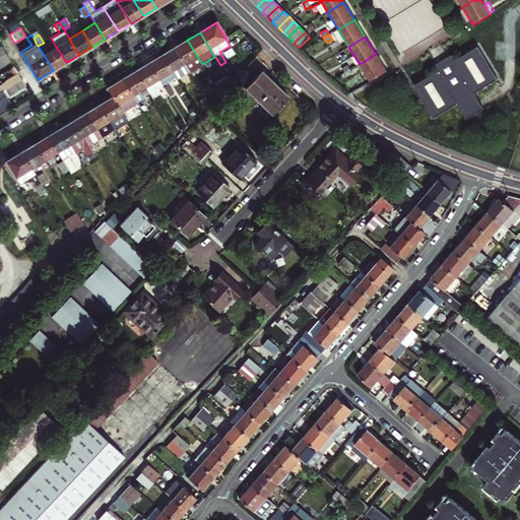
[(202,64),(187,40),(181,44),(175,48),(189,72),(190,73),(202,65),(202,64)]
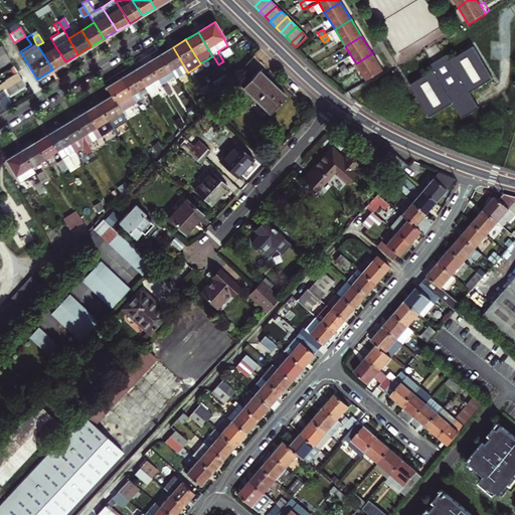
[(59,65),(65,61),(55,46),(43,54),(52,69),(59,65)]
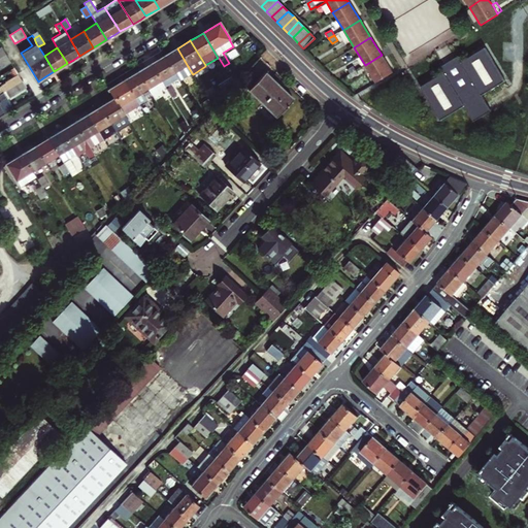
[(171,53),(164,57),(176,77),(178,81),(192,73),(177,48),(171,53)]
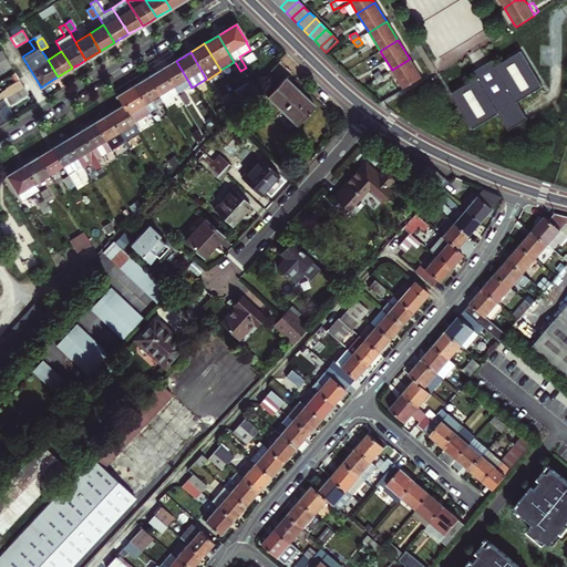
[(451,94),(473,130),(498,114),(508,132),(527,120),(517,103),(543,88),(521,52),(495,66),(492,61),(473,72),(476,79),(451,94)]
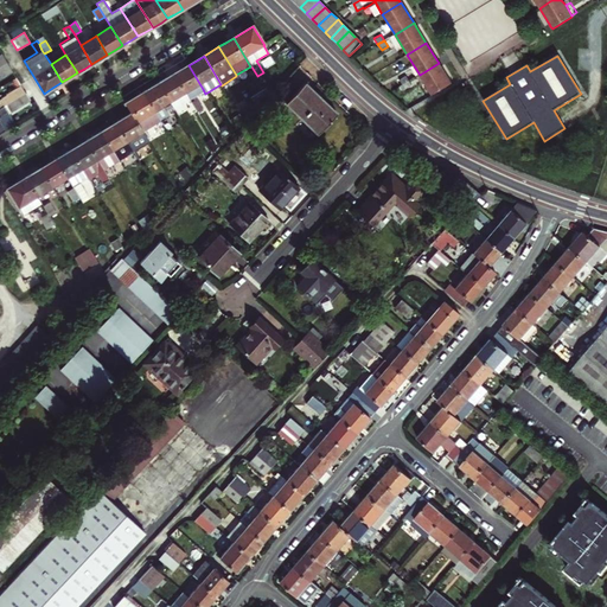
[(7,63),(0,66),(0,78),(13,71),(7,63)]
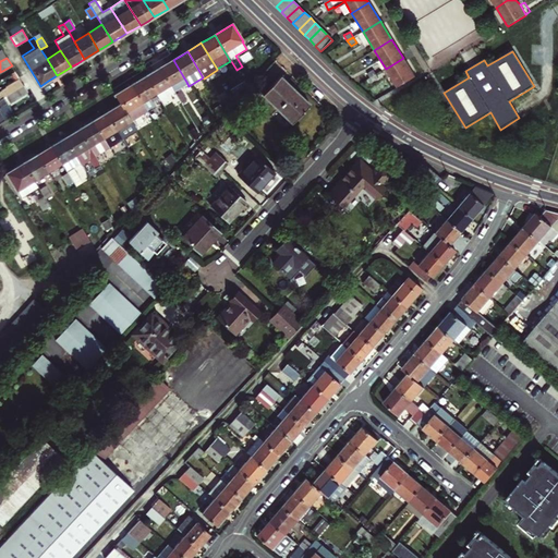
[(403,58),(386,69),(398,88),(414,77),(405,62),(403,58)]
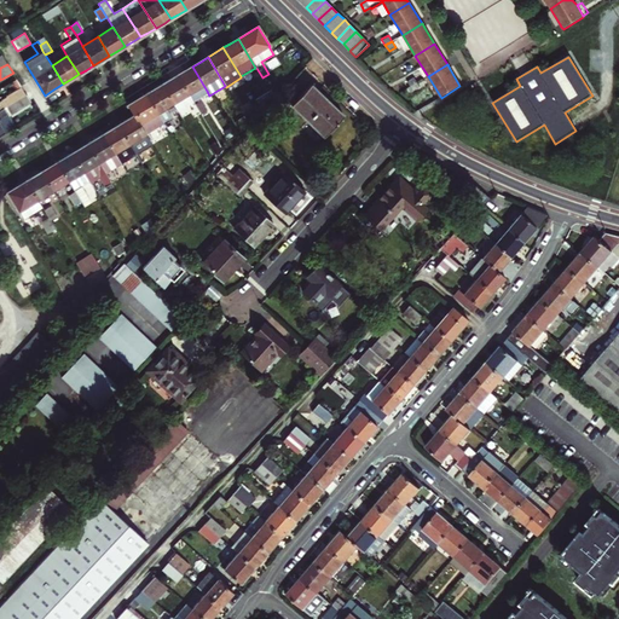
[(177,76),(191,99),(207,91),(192,67),(184,71),(177,76)]
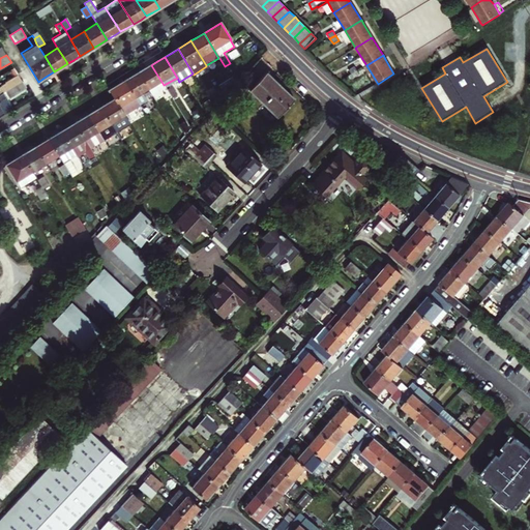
[(219,69),(225,66),(219,58),(214,61),(219,69)]
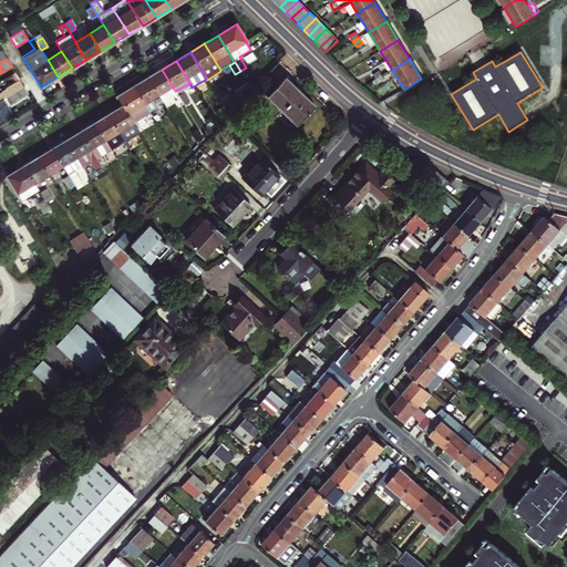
[(163,103),(177,95),(175,91),(162,70),(154,74),(147,78),(158,95),(163,103)]
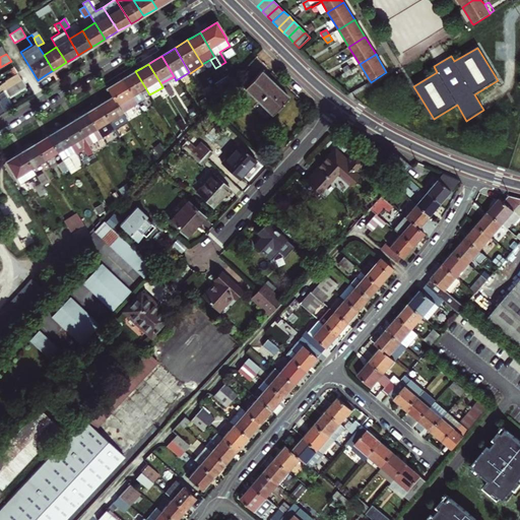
[(341,67),(345,73),(351,70),(347,64),(341,67)]
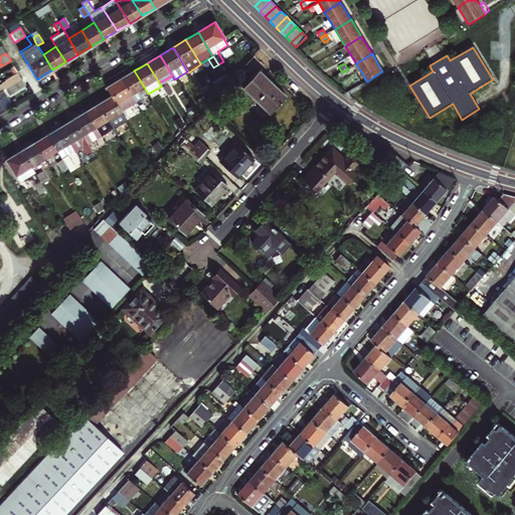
[(270,113),(286,96),(273,82),(259,69),(242,87),(270,113)]
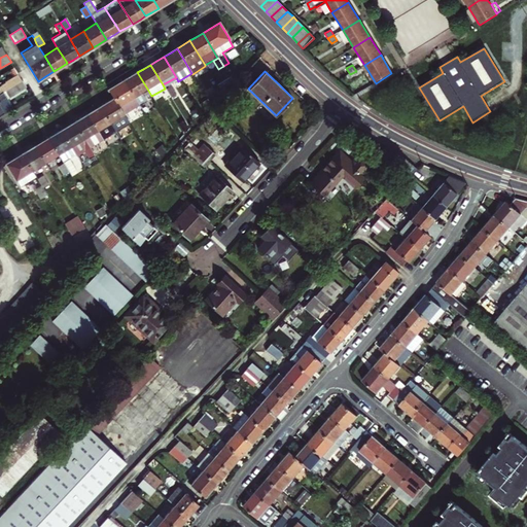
[(359,76),(356,71),(350,74),(353,79),(359,76)]
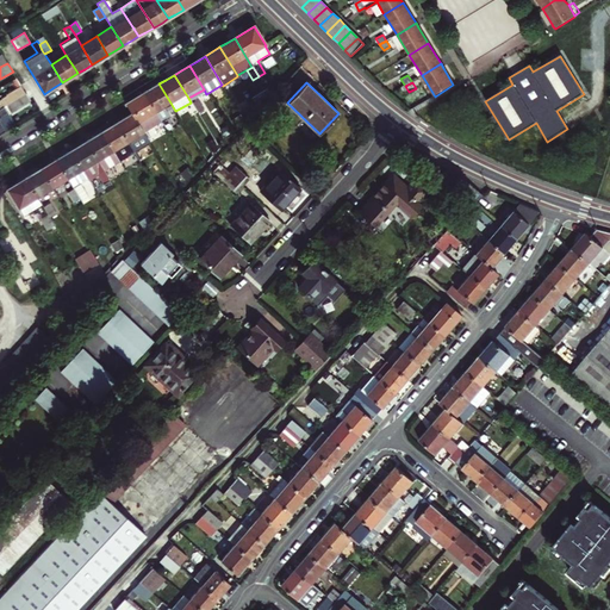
[(170,103),(159,83),(151,88),(143,93),(155,112),(161,123),(169,118),(162,107),(170,103)]
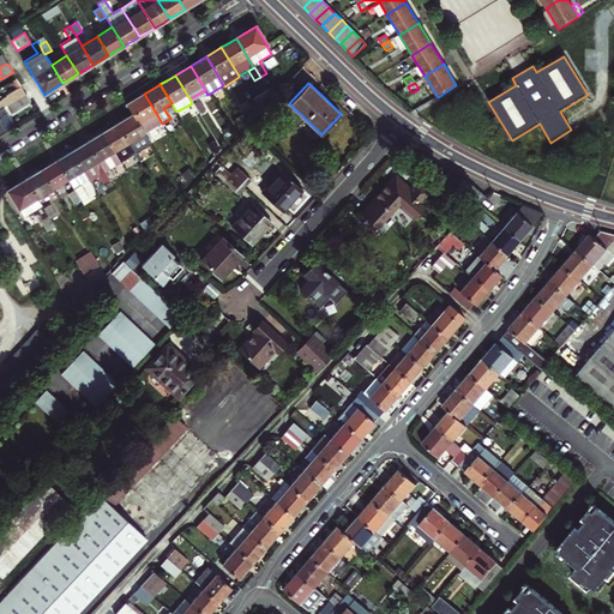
[(0,108),(4,107),(11,102),(25,94),(20,86),(6,96),(7,97),(0,101),(0,108)]
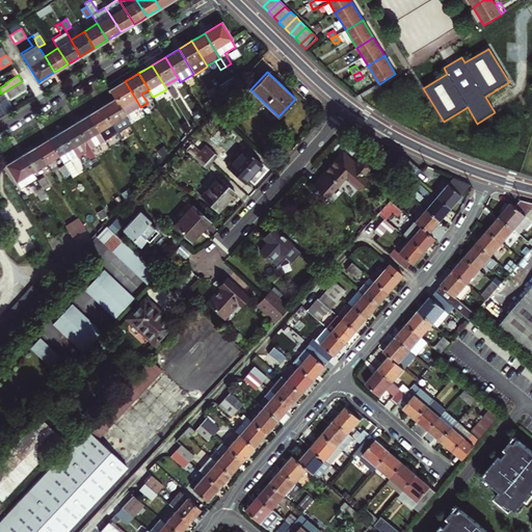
[(0,116),(12,109),(8,102),(27,91),(31,99),(34,97),(30,89),(27,90),(22,81),(9,88),(3,92),(0,94),(0,116)]
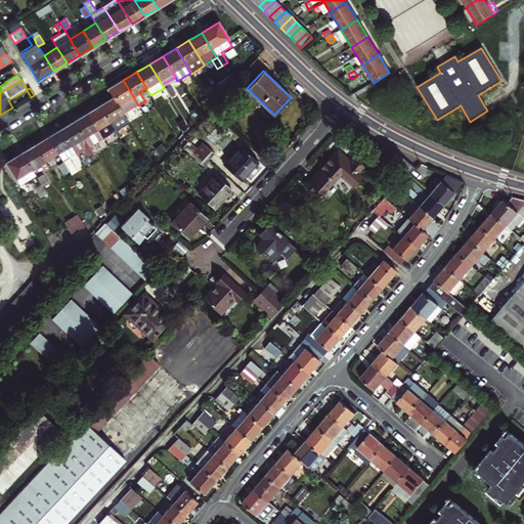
[(138,105),(133,96),(123,80),(116,85),(107,89),(114,98),(123,114),(138,105)]
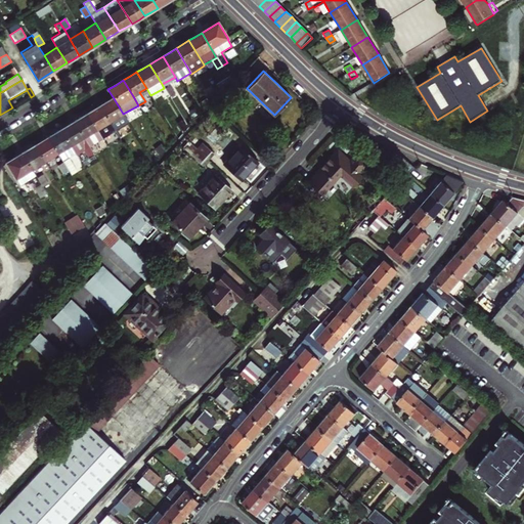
[(171,86),(165,89),(170,97),(175,93),(171,86)]
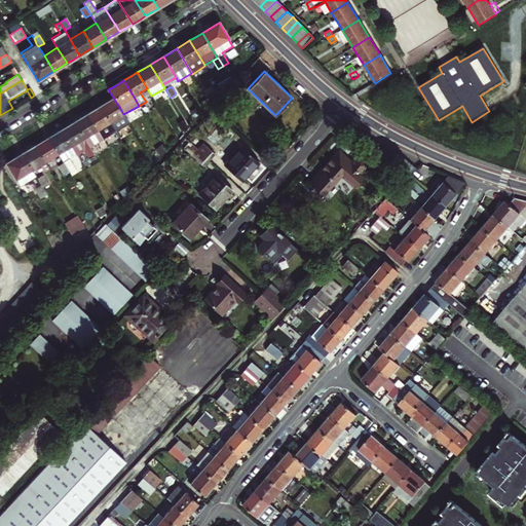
[(211,105),(216,100),(213,96),(207,99),(208,100),(211,105)]
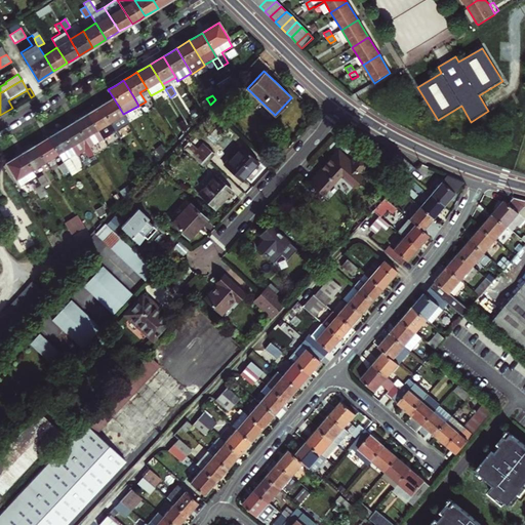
[(123,114),(114,98),(110,101),(108,102),(101,106),(110,122),(123,114)]
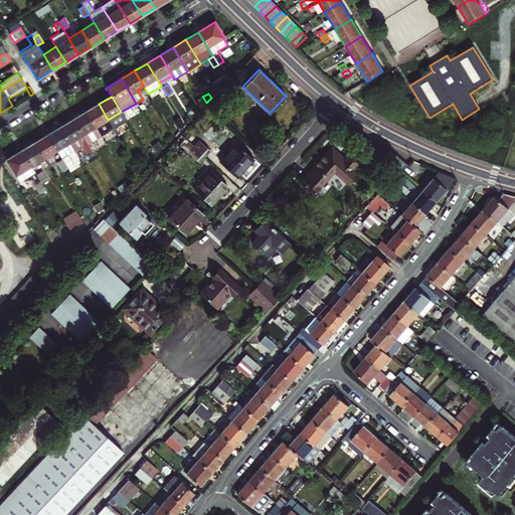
[(206,103),(203,98),(195,103),(198,108),(206,103)]
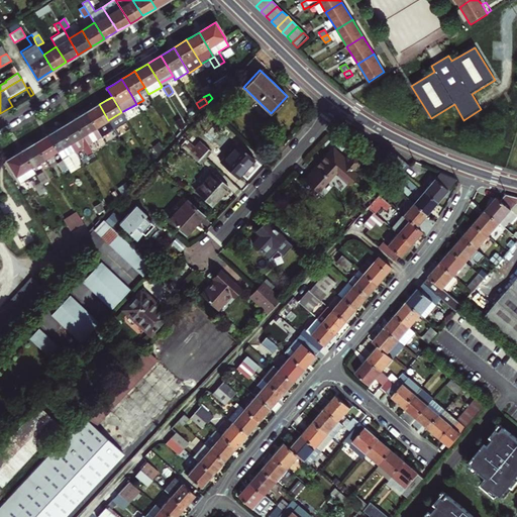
[(95,128),(108,120),(99,104),(92,108),(90,110),(86,112),(95,128)]
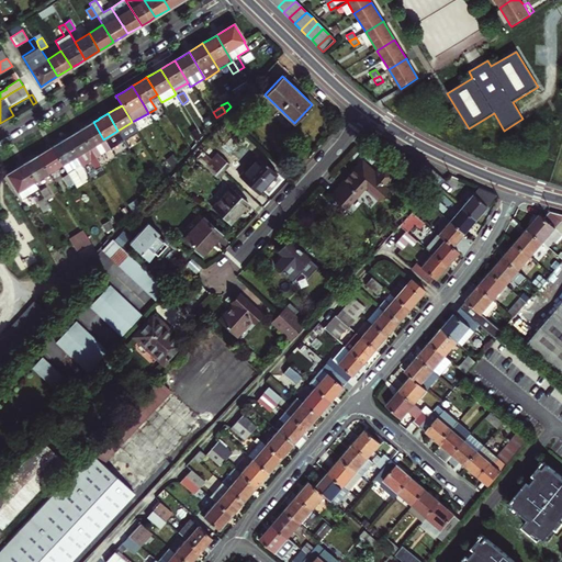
[(96,157),(110,149),(103,139),(93,122),(89,124),(87,126),(79,131),(96,157)]
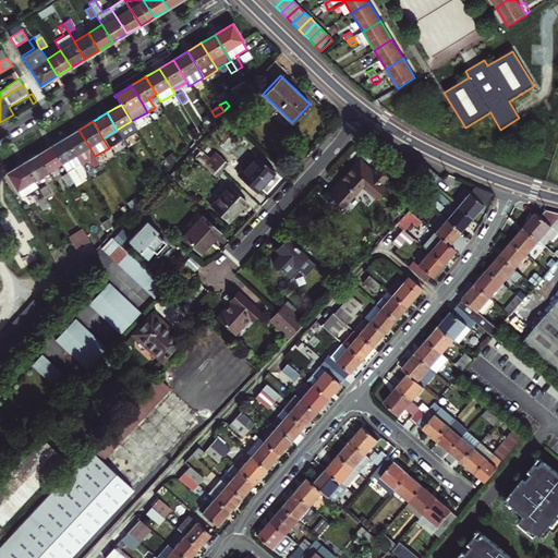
[(194,129),(189,132),(193,140),(198,136),(194,129)]
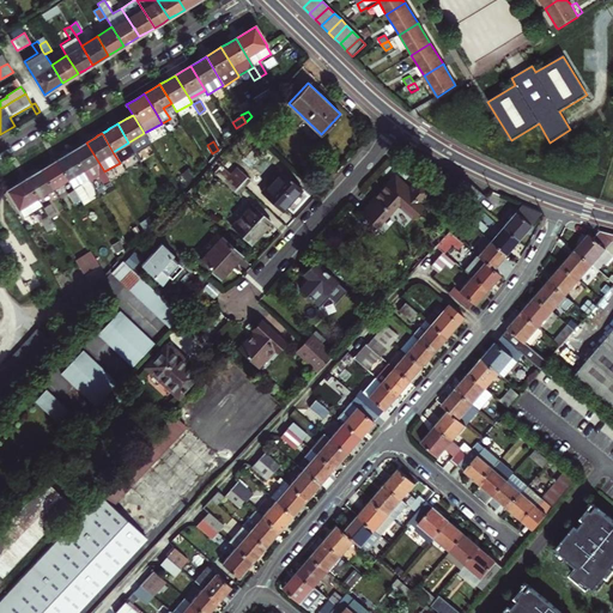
[(110,182),(104,171),(86,143),(78,147),(76,149),(71,152),(87,178),(89,181),(98,176),(104,186),(110,182)]
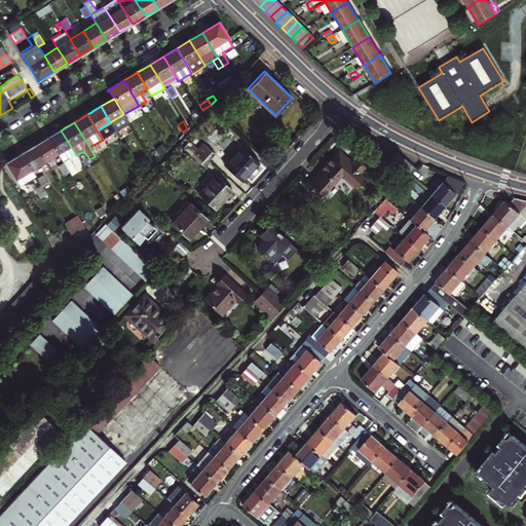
[(121,128),(116,132),(120,140),(126,136),(121,128)]
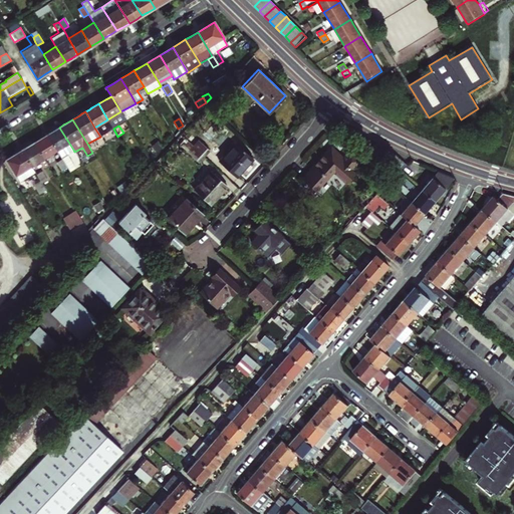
[(66,155),(73,150),(59,127),(56,130),(53,131),(47,135),(56,151),(60,158),(66,155)]
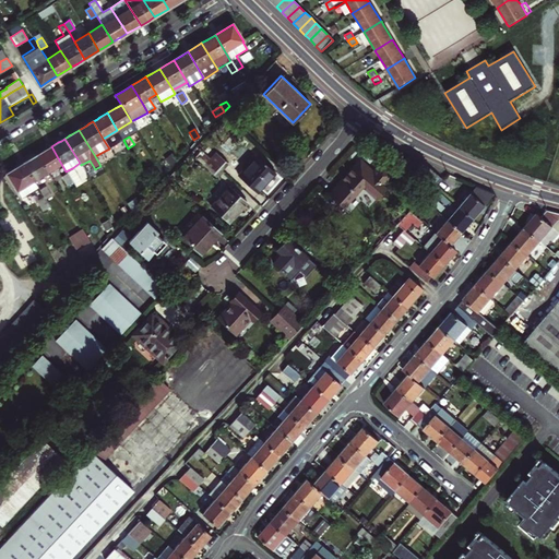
[(128,149),(123,140),(118,143),(122,152),(128,149)]
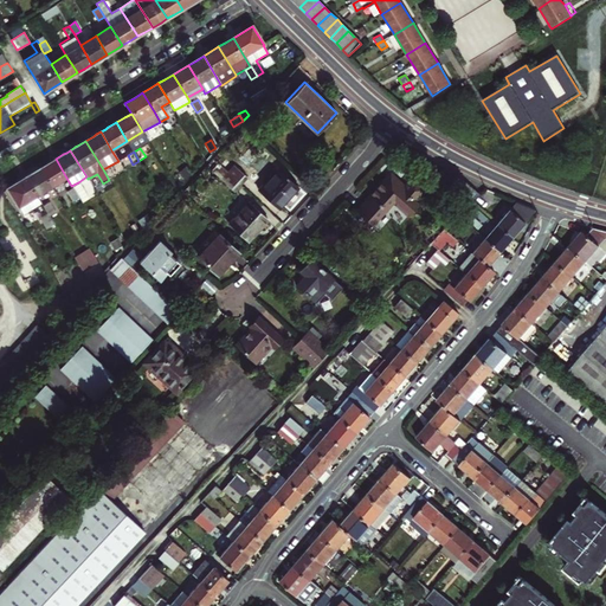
[(66,178),(56,159),(47,163),(45,166),(40,168),(52,187),(66,178)]
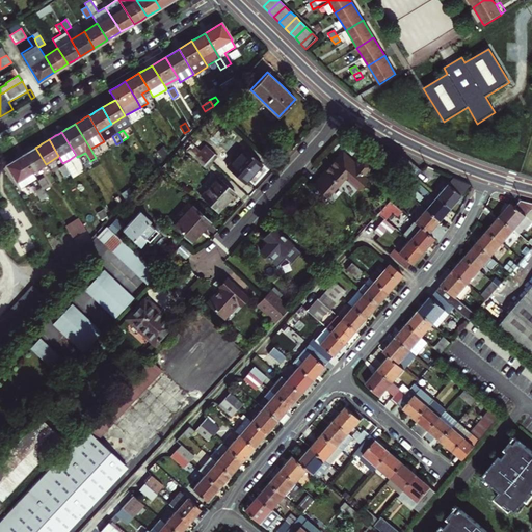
[(211,161),(200,151),(191,143),(186,149),(206,167),(211,161)]
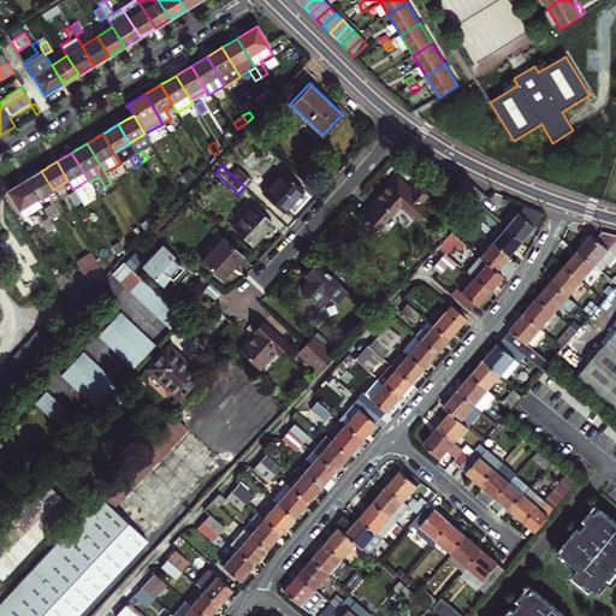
[(237,167),(231,175),(244,187),(250,179),(237,167)]
